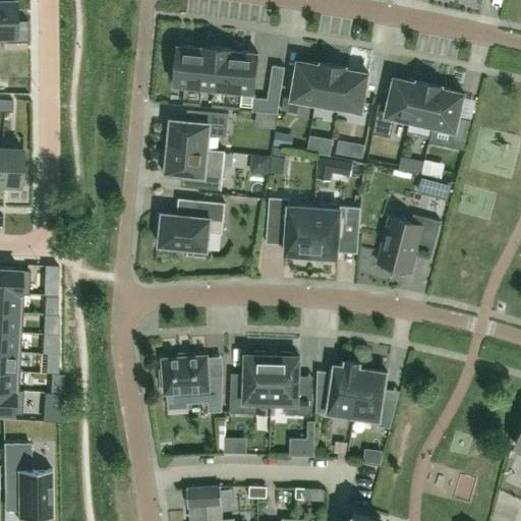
[(14,0),(0,0),(0,36),(4,37),(4,43),(29,42),(27,20),(15,20),(14,0)]
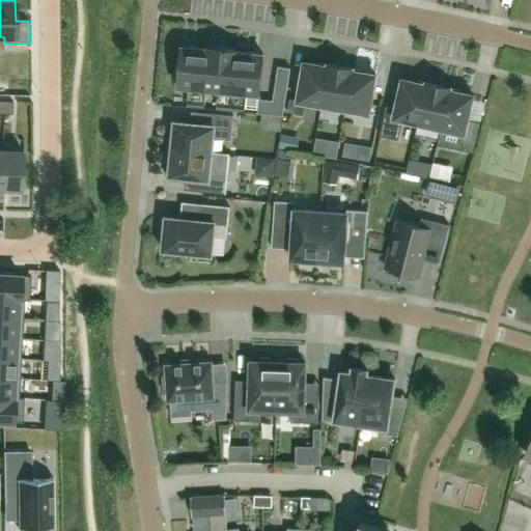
[(206,89),(211,50),(183,47),(180,67),(175,67),(174,81),(178,82),(178,86),(189,87),(188,103),(204,104),(206,89)]
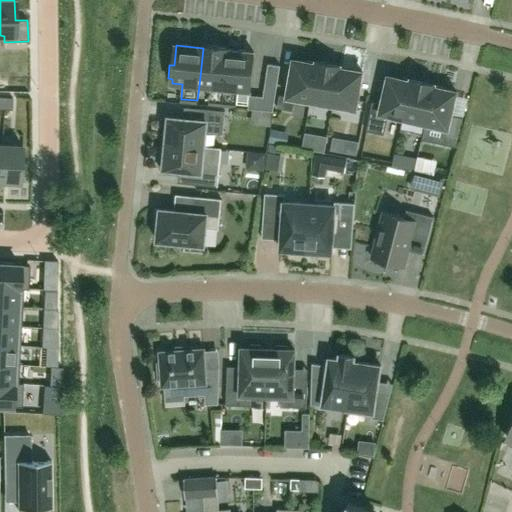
[(199,86),(210,87),(209,102),(223,103),(228,50),(203,48),(199,86)]
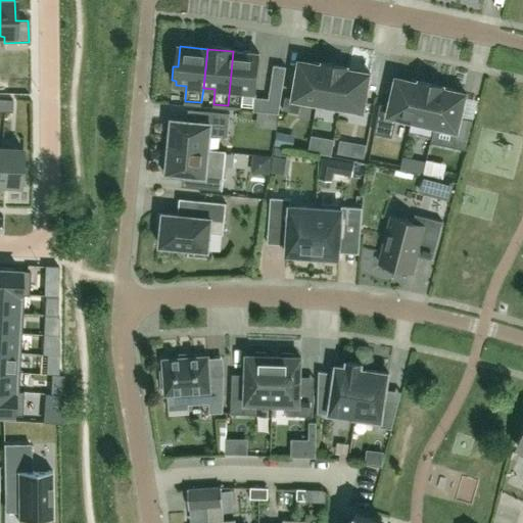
[(233,51),(228,105),(241,106),(243,92),(255,93),(259,54),(233,51)]
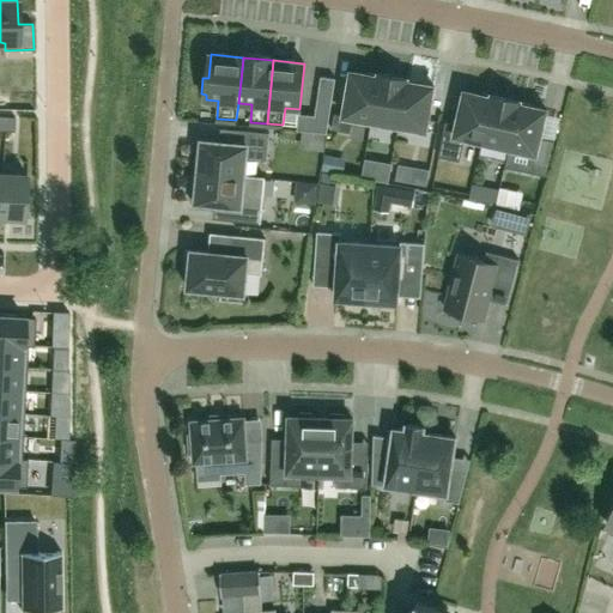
[(351,72),(344,115),(334,114),(332,129),(350,133),(352,119),(371,121),(380,74),(378,74),(378,77),(351,72)]
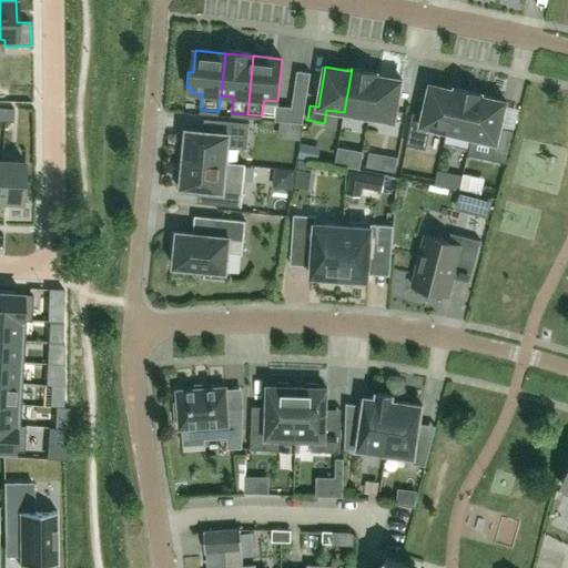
[(376,73),(352,69),(344,112),(369,117),(376,73)]
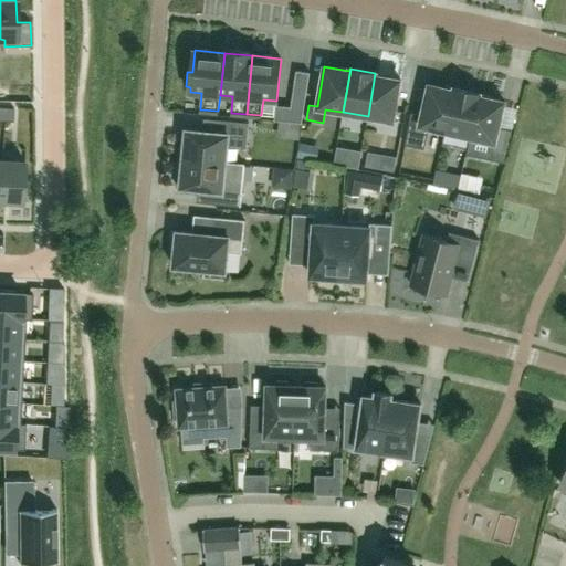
[(296,71),(294,81),(308,83),(310,73),(296,71)]
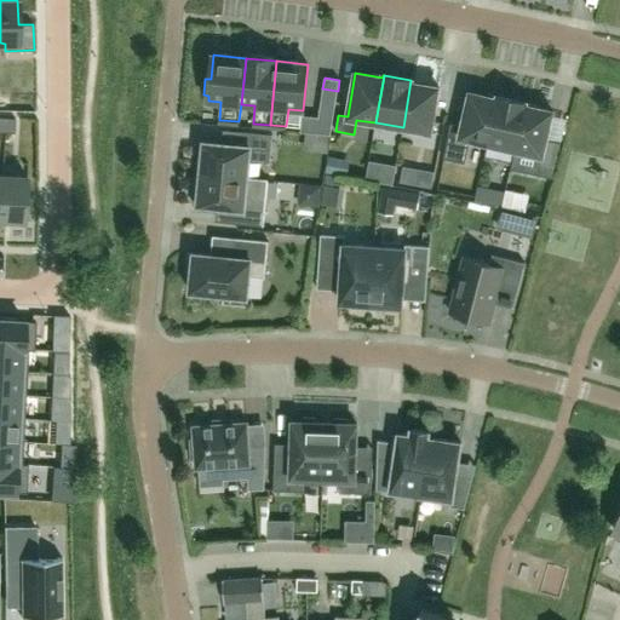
[(411,80),(403,127),(431,132),(438,87),(412,82),(412,80),(411,80)]
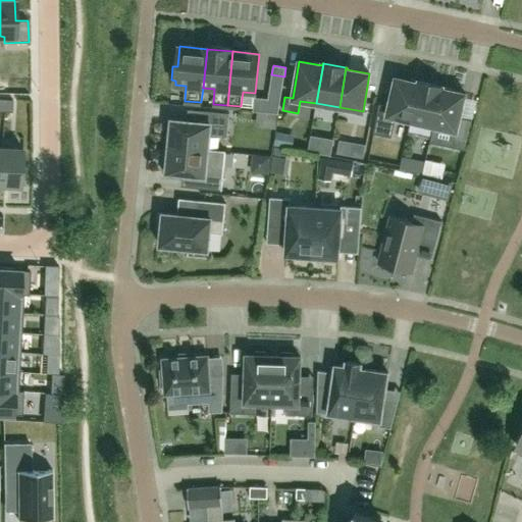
[(271,74),(270,84),(282,86),(284,76),(271,74)]
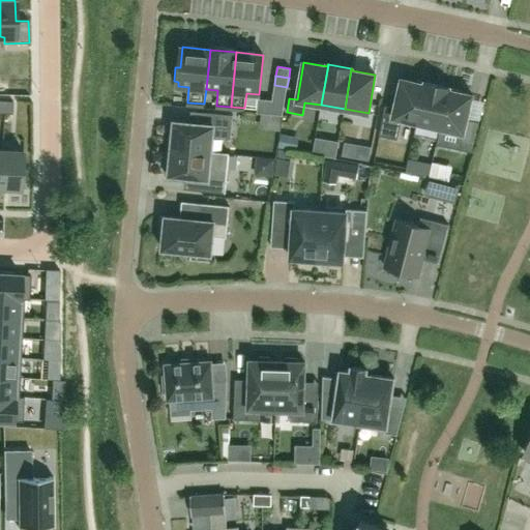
[(402,79),(395,108),(386,106),(379,137),(396,140),(402,119),(417,123),(425,83),(424,83),(424,84),(402,79)]
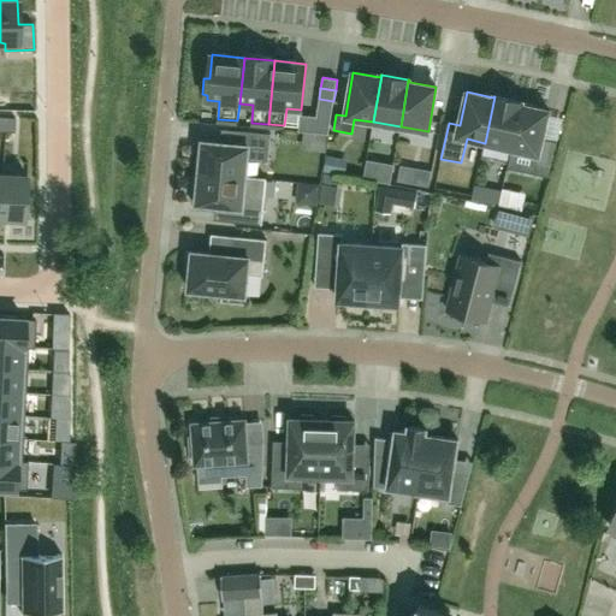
[(521,102),(495,96),(485,143),(511,149),(521,102)]
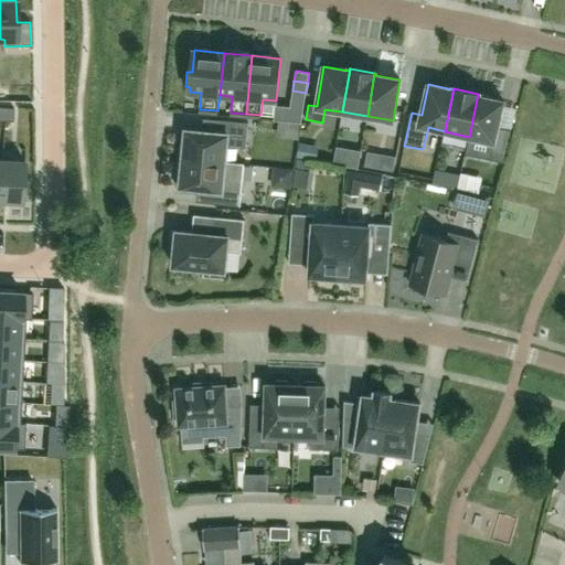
[(306,93),(292,91),(291,100),(305,103),(306,93)]
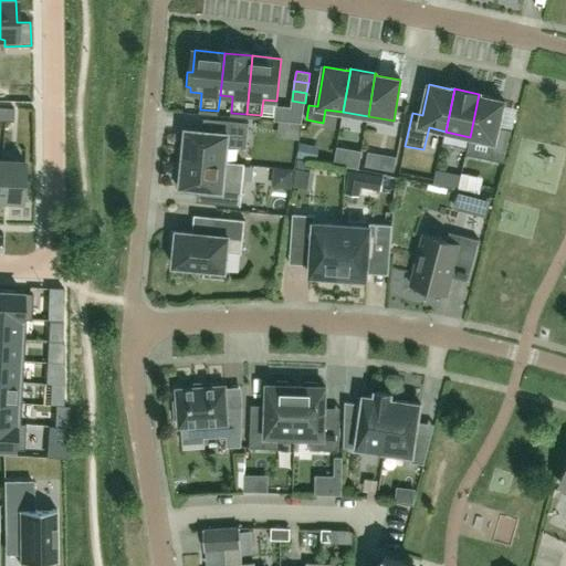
[(470,137),(495,143),(493,149),(507,153),(512,130),(499,127),(504,102),(480,96),(480,94),(479,94),(470,137)]
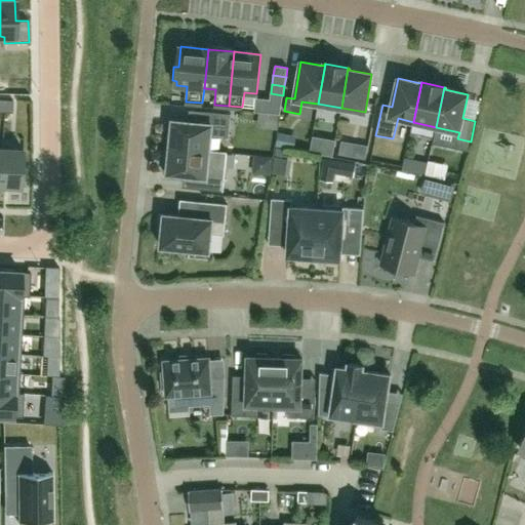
[(271,93),(270,98),(269,104),(281,105),(283,95),(271,93)]
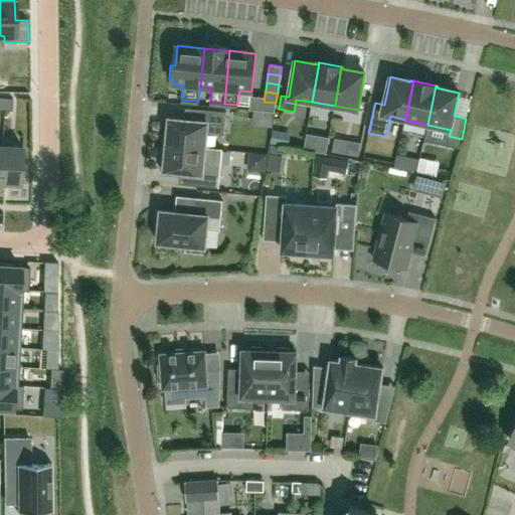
[(258,111),(259,97),(250,96),(249,110),(258,111)]
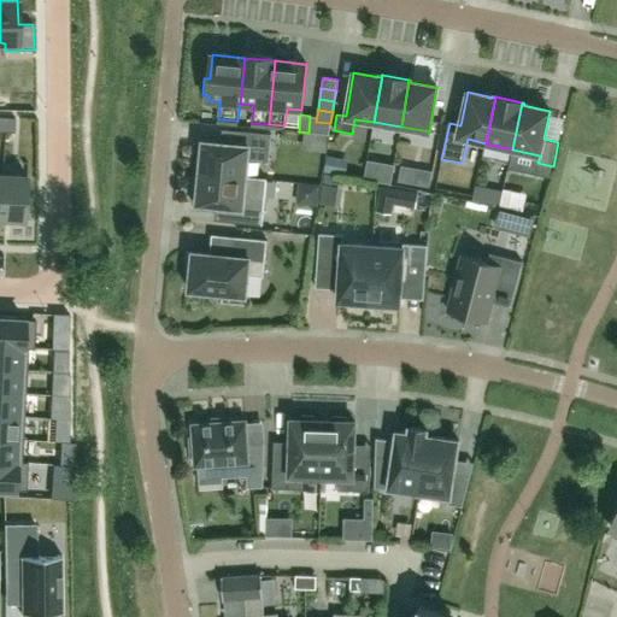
[(310,116),(309,133),(329,135),(330,123),(316,122),(317,116),(310,116)]
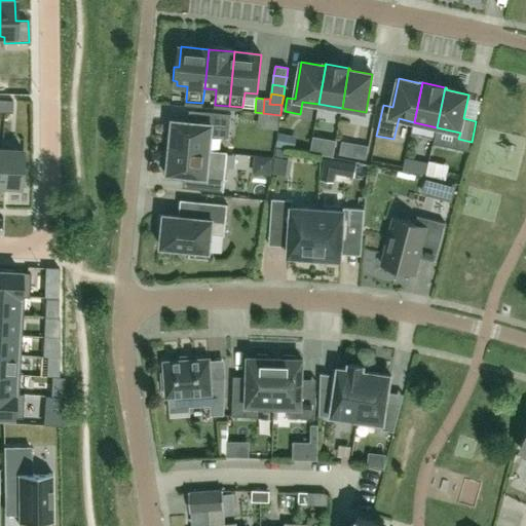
[(12,101),(5,100),(4,112),(12,113),(12,101)]
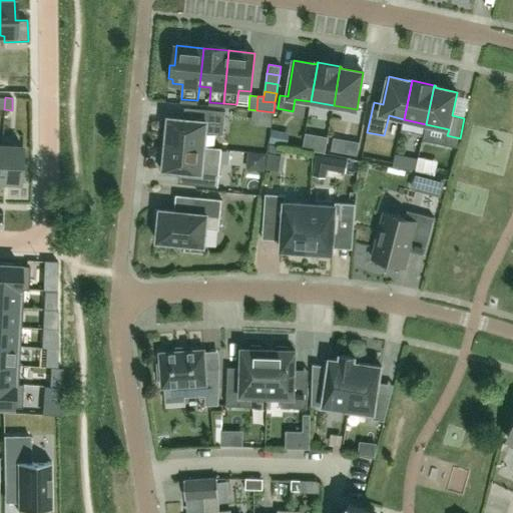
[(166,144),(204,147),(205,133),(223,134),(225,111),(200,109),(199,121),(165,117),(163,133),(167,134),(166,144)]
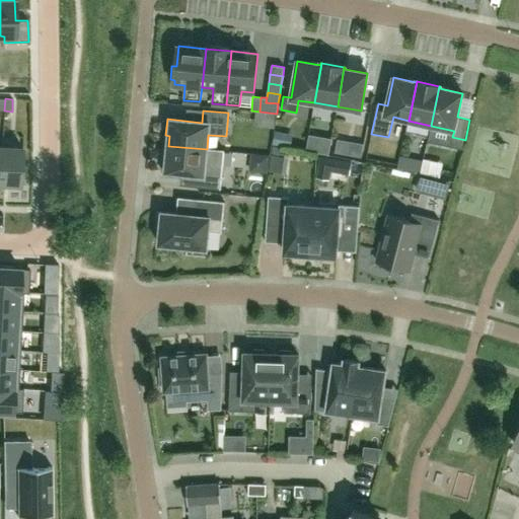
[(275,132),(272,145),(279,146),(281,133),(275,132)]
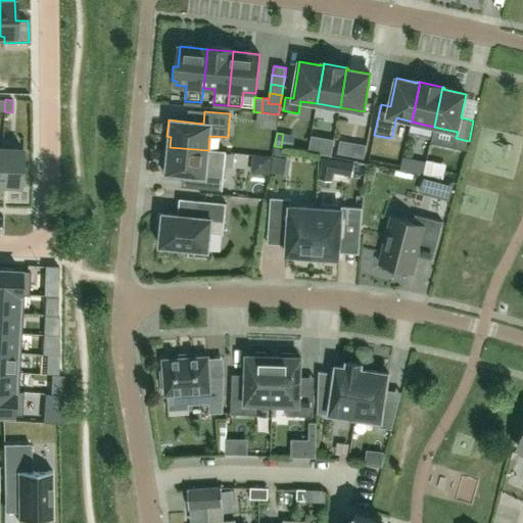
[(320,154),(323,138),(312,136),(308,152),(320,154)]
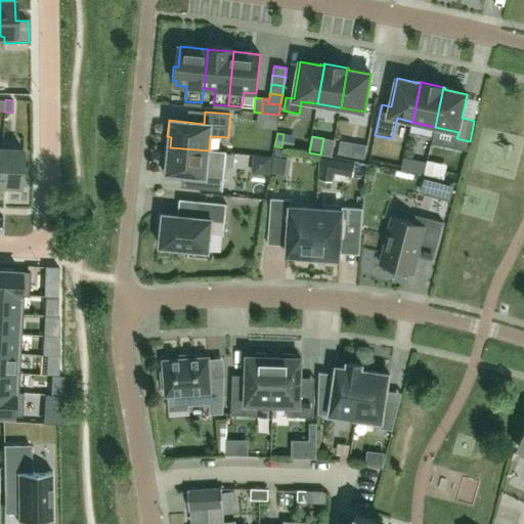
[(364,160),(367,146),(354,143),(351,157),(364,160)]
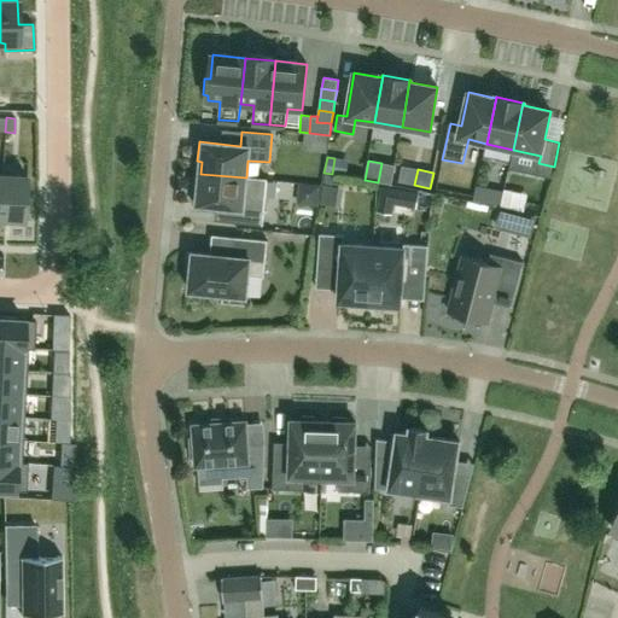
[(3,174),(0,204),(0,220),(23,222),(27,175),(3,174)]
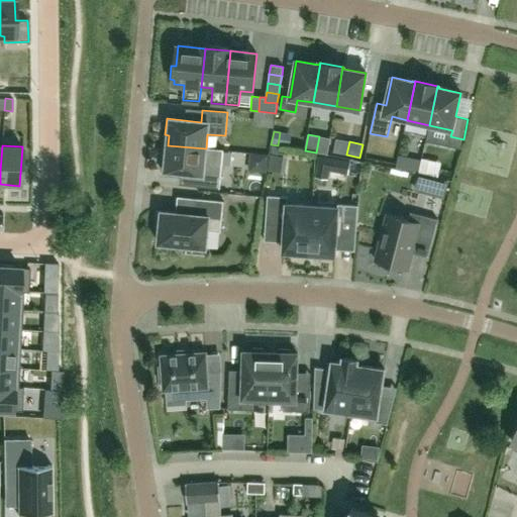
[(206,148),(168,145),(167,154),(163,154),(162,171),(196,174),(194,186),(219,189),(222,166),(204,164),(206,148)]
